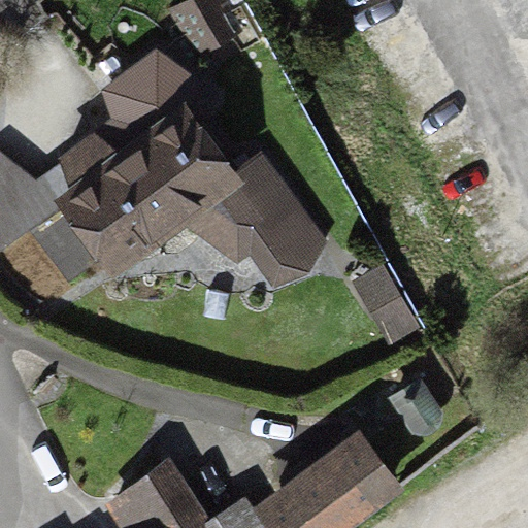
[(219,0),(184,0),(169,9),(200,58),(239,33),(219,0)]
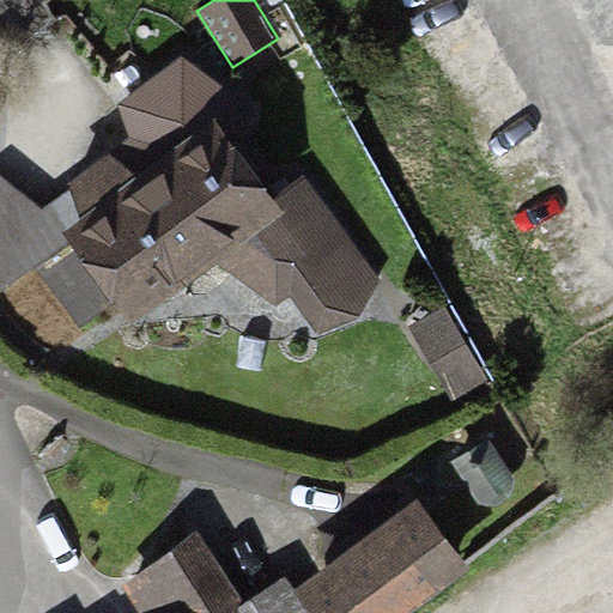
[(127,137),(67,182),(68,188),(80,222),(61,232),(67,243),(35,266),(79,328),(113,305),(127,323),(216,263),(275,305),(291,297),(316,334),(360,319),(380,277),(302,174),(271,196),(205,103),(222,87),(181,55),(116,104),(127,137)]
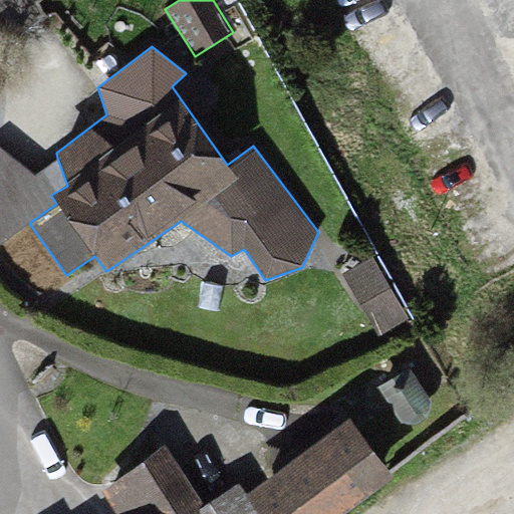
[(67,186),(57,158),(35,176),(0,147),(0,243),(29,223),(56,204),(51,195),(67,186)]
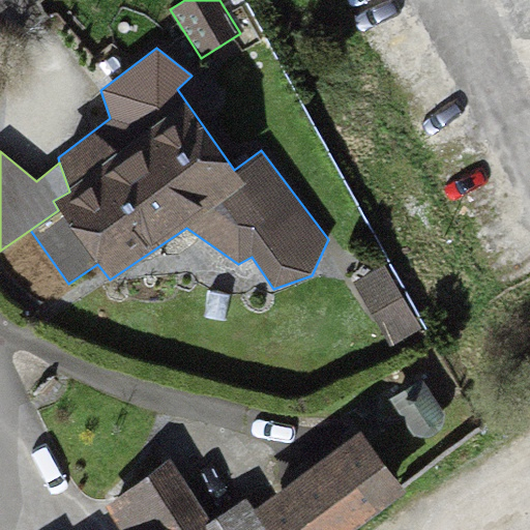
[(420,328),(383,263),(352,281),(390,346),(420,328)]
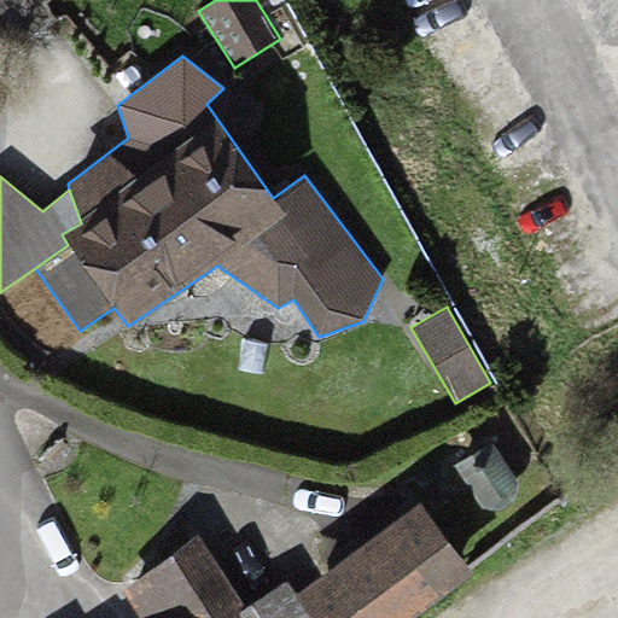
[(490,442),(453,465),(478,507),(488,509),(496,509),(506,507),(513,500),(517,490),(517,479),(490,442)]
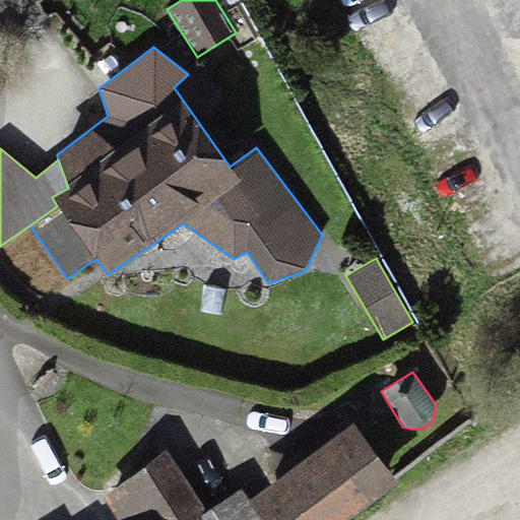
[(253,496),(270,519),(345,519),(397,483),(353,423),(253,496)]
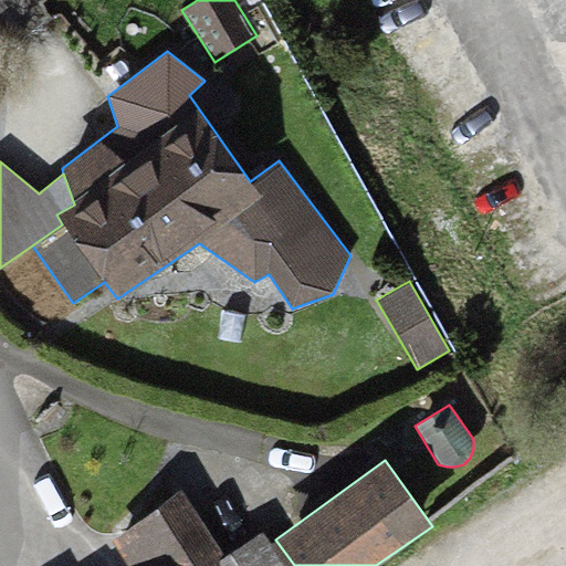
[(202,565),(222,554),(181,492),(108,540),(126,565),(202,565)]
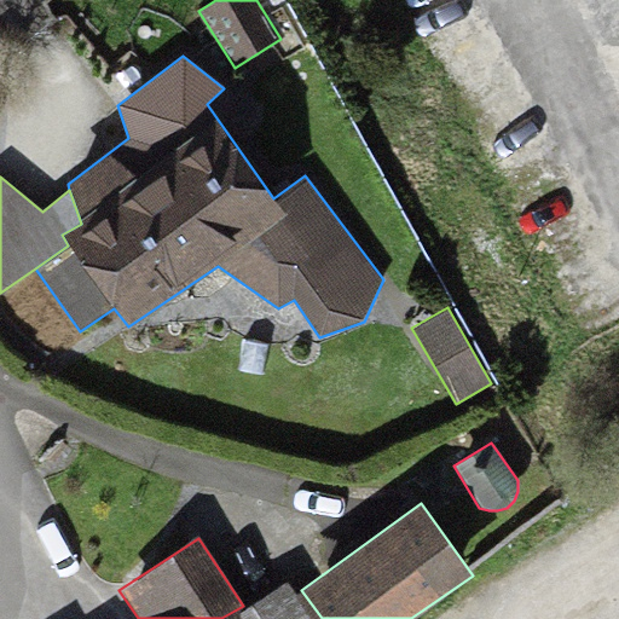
[(243,606),(221,618),(313,618),(285,577),(243,606)]
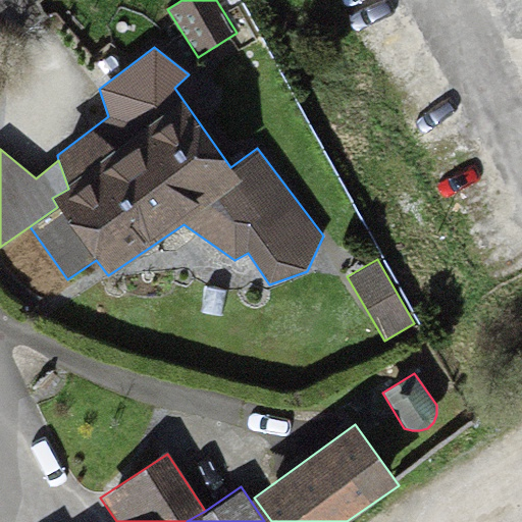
All buildings are outlined.
